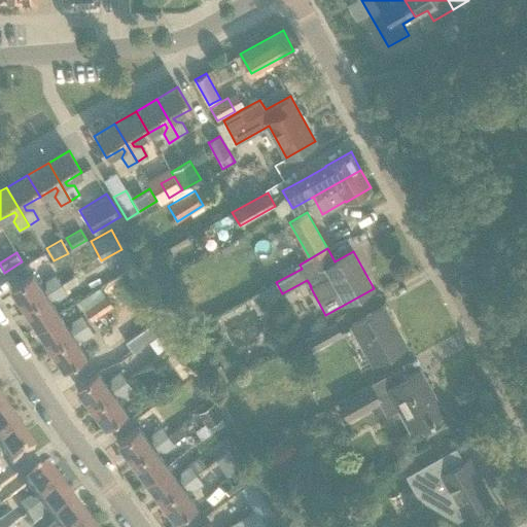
[(25,307),(61,283),(55,274),(46,280),(46,286),(42,289),(32,273),(11,287),(25,307)]
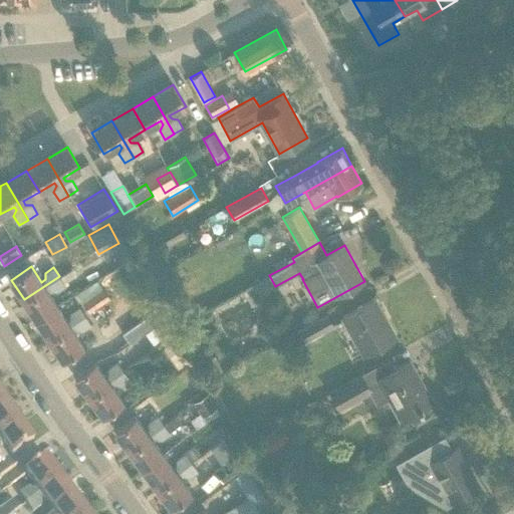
[(65,285),(59,276),(24,299),(36,319),(57,305),(47,290),(50,288),(57,291),(65,285)]
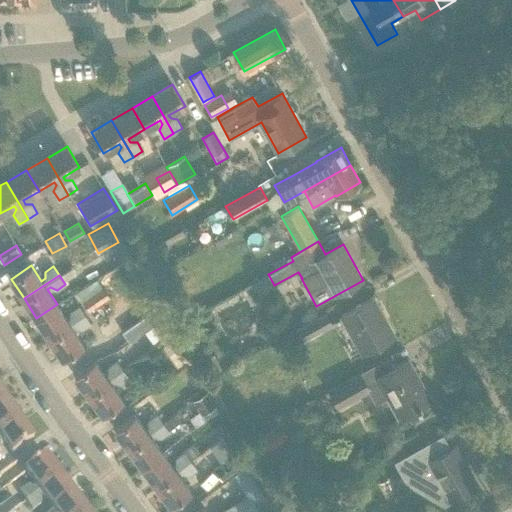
[(103,288),(82,302),(88,311),(109,297),(103,288)]
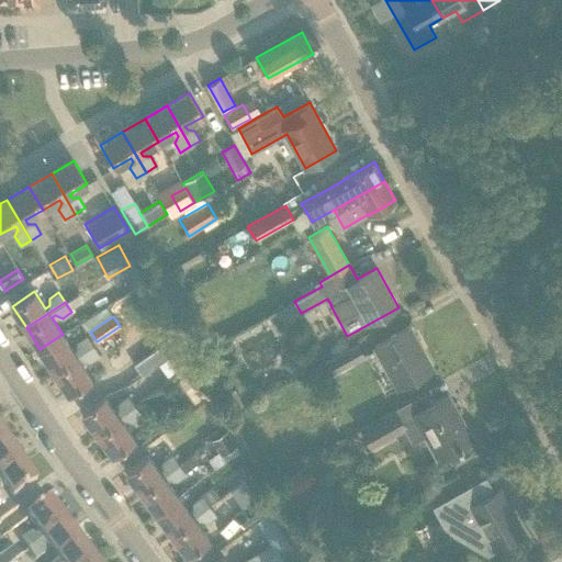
[(397,388),(433,368),(409,326),(374,346),(397,388)]
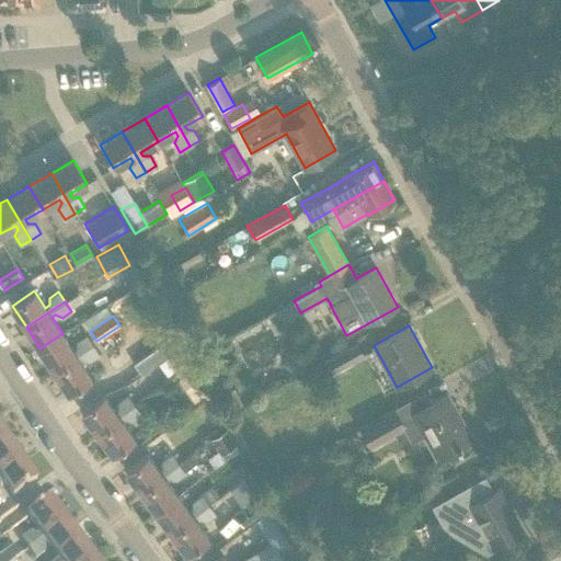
[(63,333),(39,348),(54,369),(93,344),(87,334),(77,341),(77,347),(73,350),(63,333)]
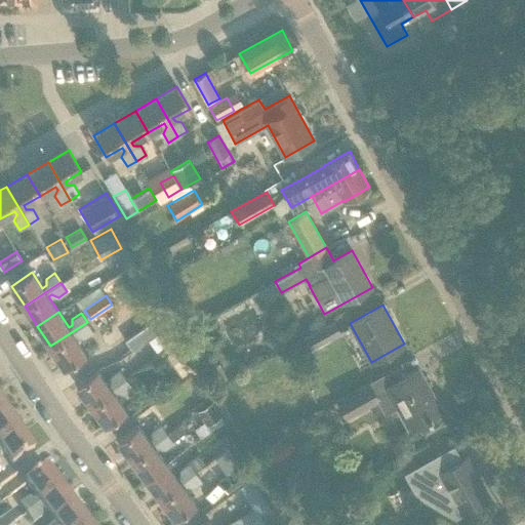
[(138,345),(159,330),(152,320),(132,334),(138,345)]
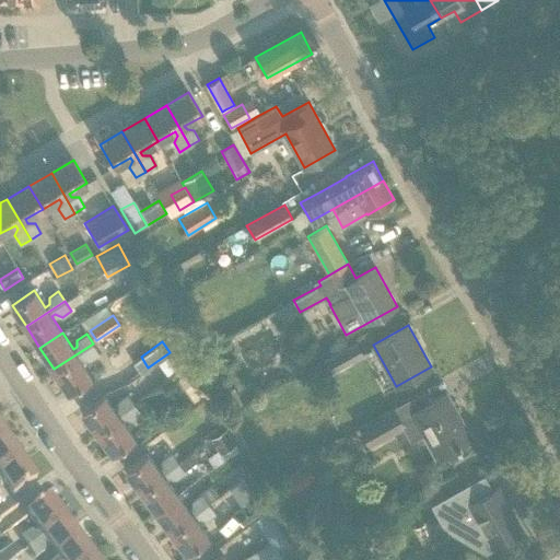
[(357,342),(325,360),(302,373),(308,384),(363,353),(357,342)]
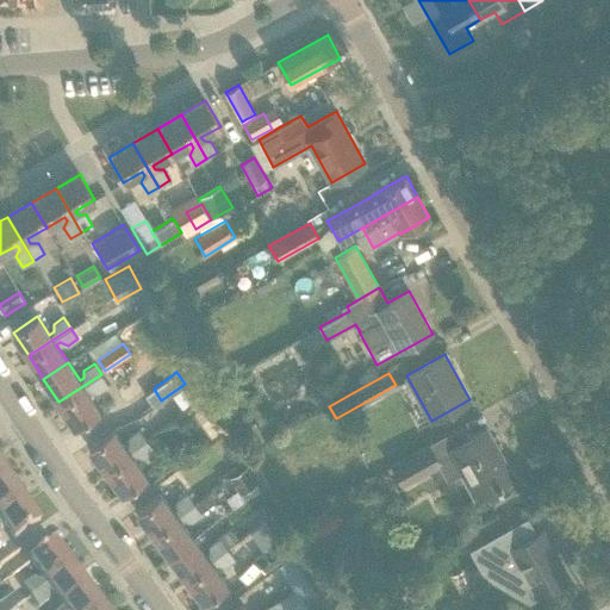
[(101,374),(58,402),(74,425),(99,410),(86,391),(91,388),(98,392),(109,385),(101,374)]
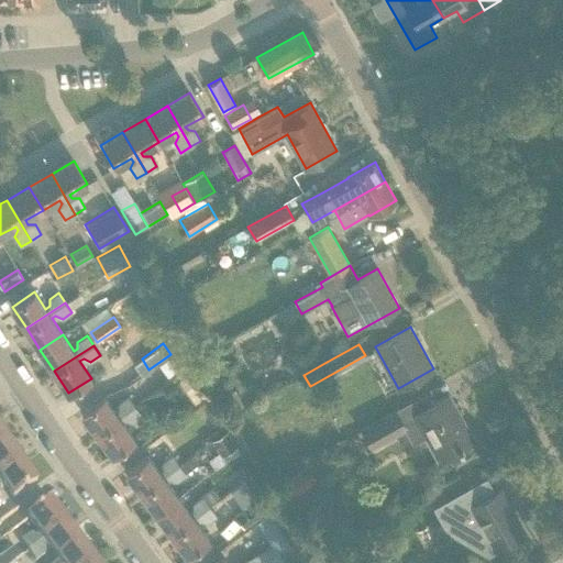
[(184,394),(198,384),(190,373),(177,383),(184,394)]
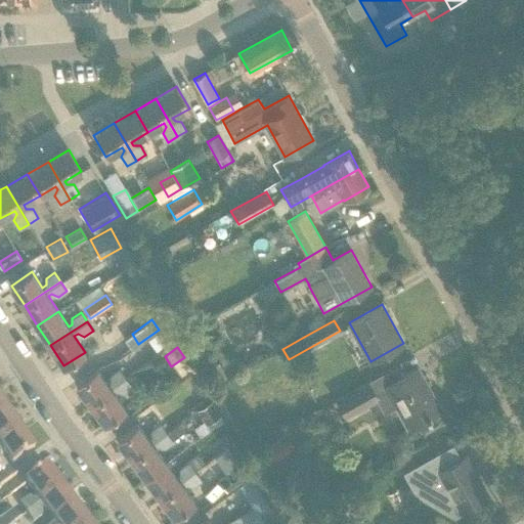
[(368,382),(337,400),(346,417),(376,399),(384,413),(396,406),(408,428),(427,418),(428,418),(431,416),(441,409),(417,366),(401,376),(396,365),(368,382)]
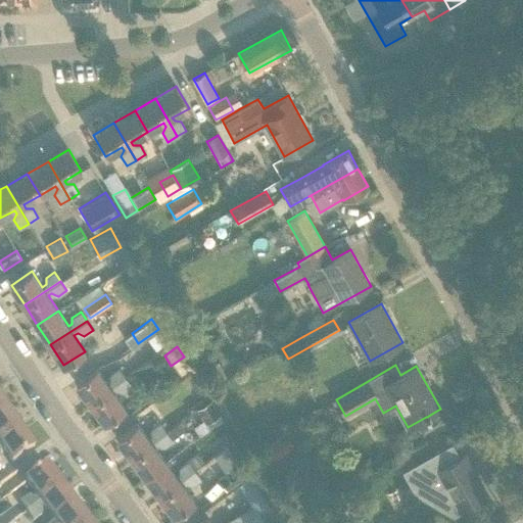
[(90,402),(126,377),(119,368),(110,374),(110,381),(107,383),(96,368),(76,383),(90,402)]
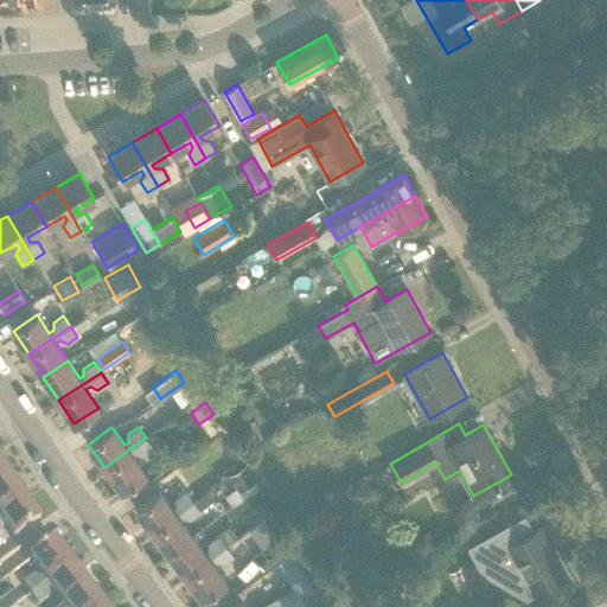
[(153,447),(146,438),(104,467),(122,490),(145,472),(132,455),(136,452),(144,454),(153,447)]
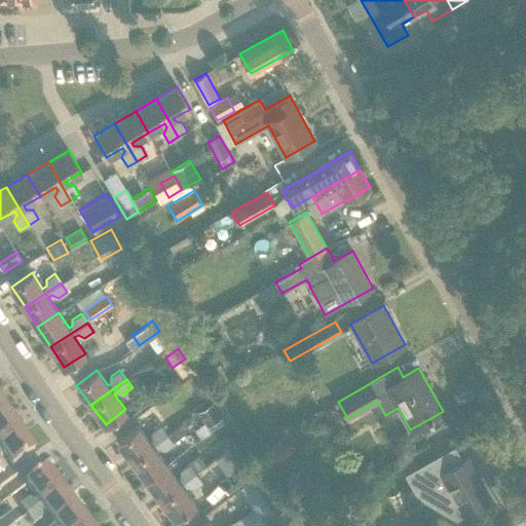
[(162,392),(175,409),(192,397),(180,379),(162,392)]
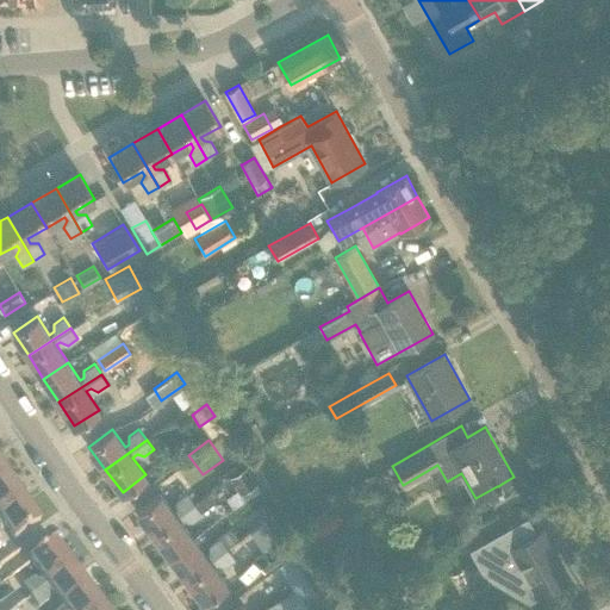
[(259,485),(247,466),(229,478),(240,496),(259,485)]
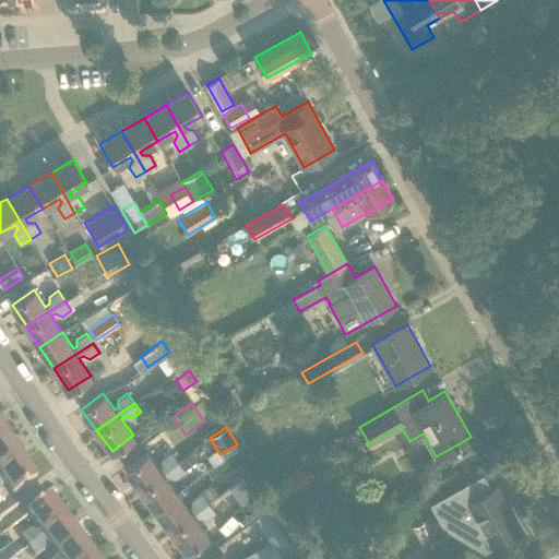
[(8,440),(0,444),(0,475),(22,461),(8,440)]
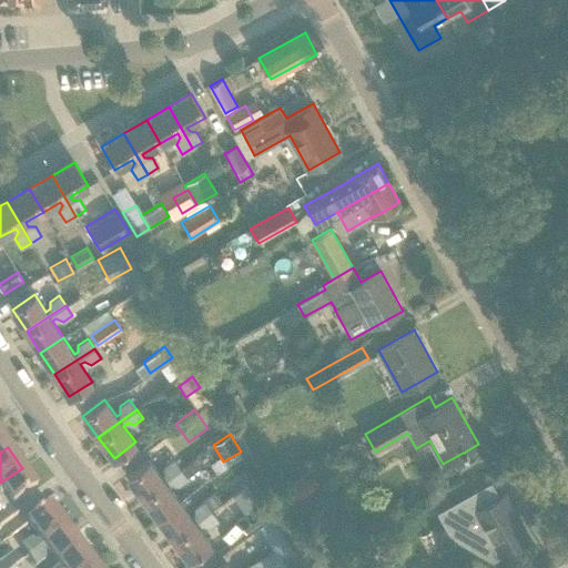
[(143,497),(181,468),(173,459),(164,466),(164,474),(161,476),(149,459),(128,476),(143,497)]
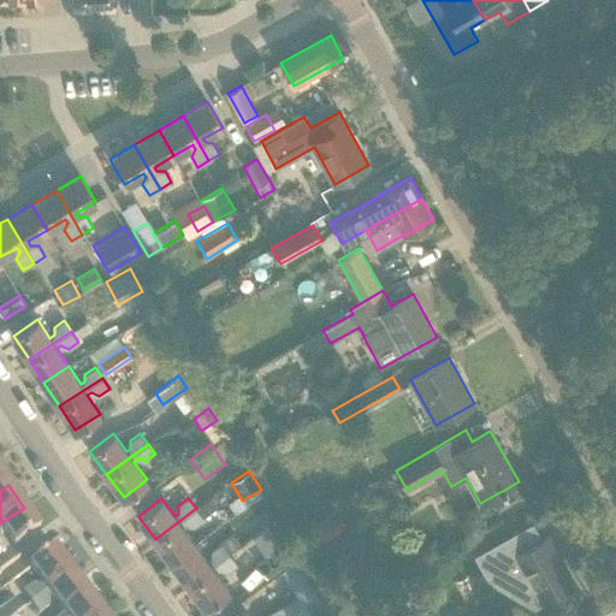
[(209,498),(196,508),(202,517),(215,508),(209,498)]
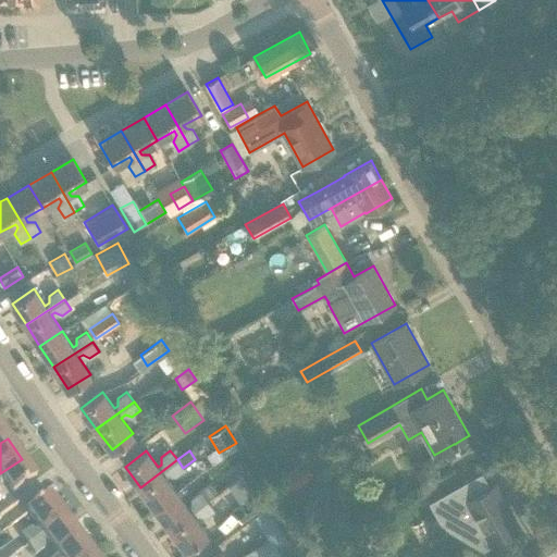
[(37,480),(22,459),(0,473),(0,481),(3,479),(14,495),(37,480)]
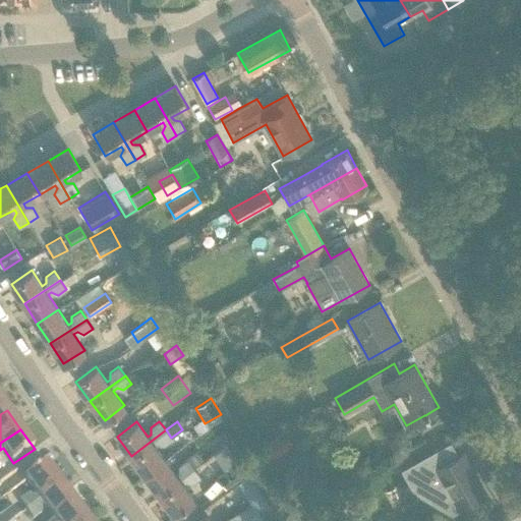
[(171,438),(166,429),(131,456),(145,474),(165,460),(154,445),(158,443),(164,445),(172,439),(171,438)]
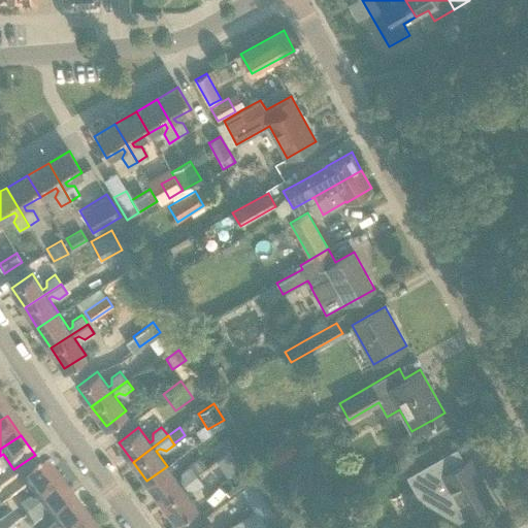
[(253,458),(262,473),(298,452),(289,436),(253,458)]
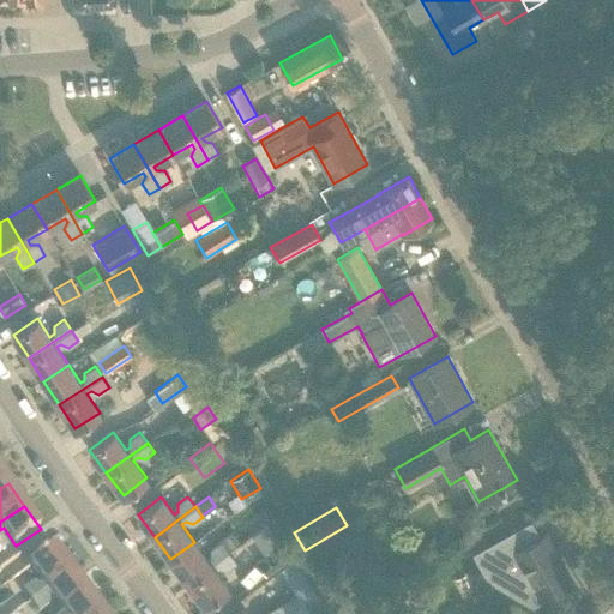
[(546,534),(540,537),(531,523),(473,555),(487,579),(531,606),(573,582),(546,534)]
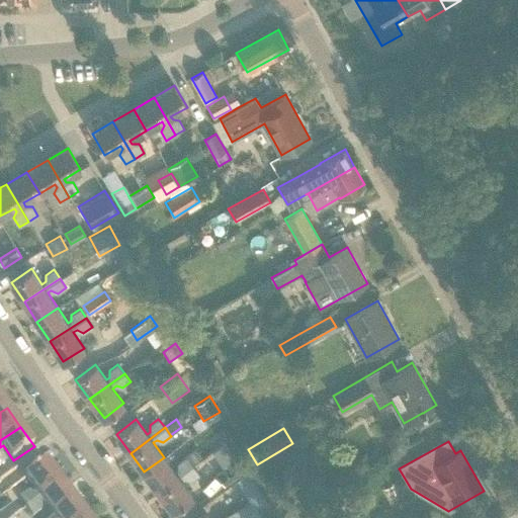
[(193,465),(202,458),(196,449),(186,456),(193,465)]
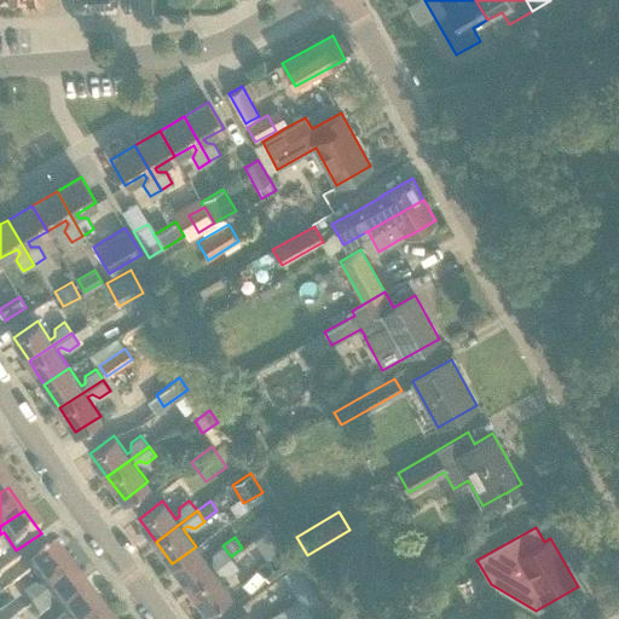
[(209,563),(196,547),(172,563),(189,586),(231,556),(223,545),(213,553),(213,561),(209,563)]
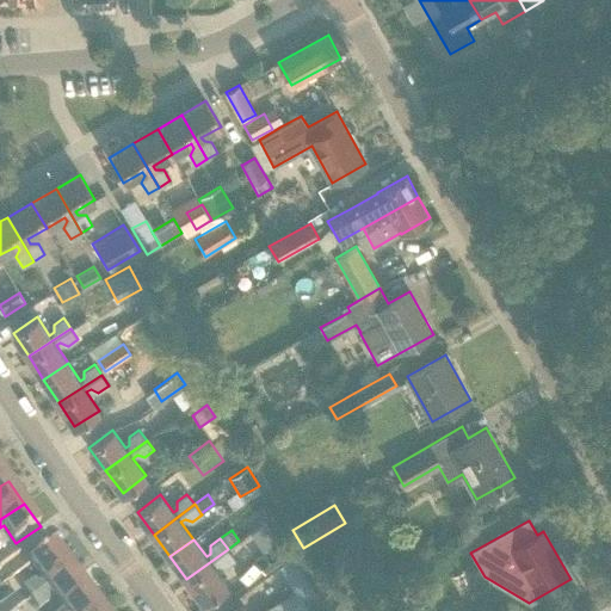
[(264,573),(288,555),(279,543),(255,561),(264,573)]
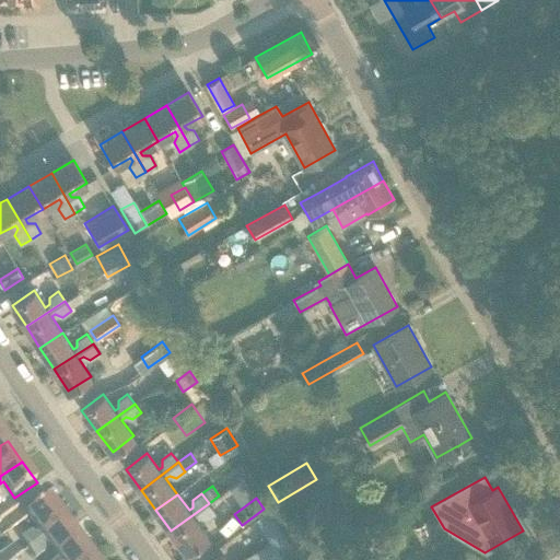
[(28,549),(66,521),(50,501),(28,517),(41,533),(37,536),(31,534),(22,540),(28,549)]
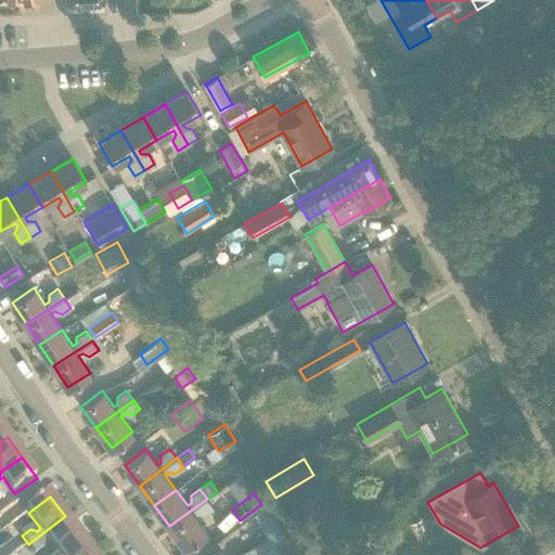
[(214,507),(207,499),(169,526),(184,546),(206,531),(194,515),(197,512),(204,515),(214,507)]
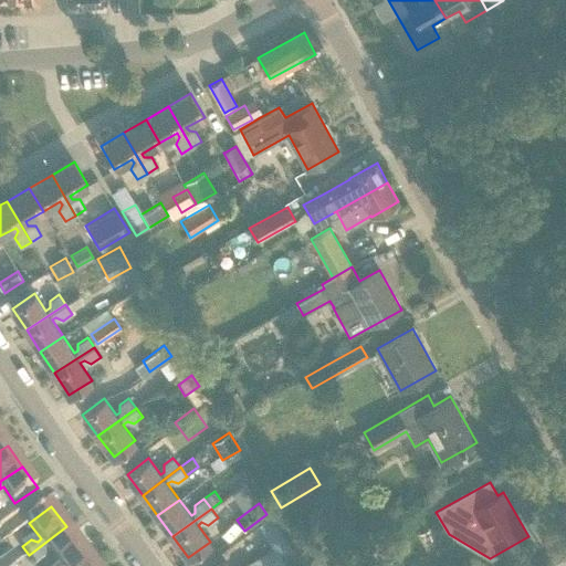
[(82,547),(66,526),(29,555),(35,565),(45,558),(44,551),(49,548),(60,564),(82,547)]
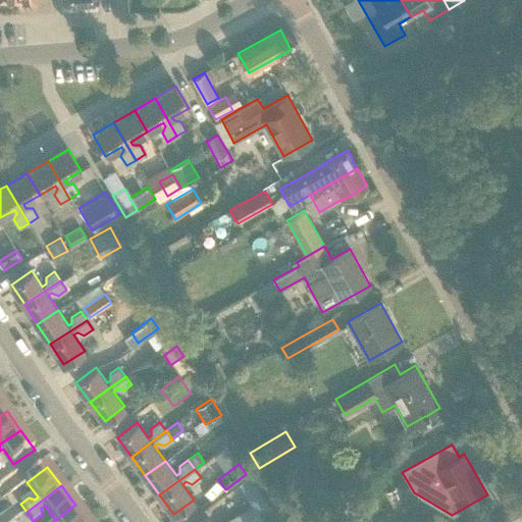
[(264,498),(229,519),(223,521),(210,521),(207,517),(199,521),(244,521),(246,521),(269,507),(264,498)]
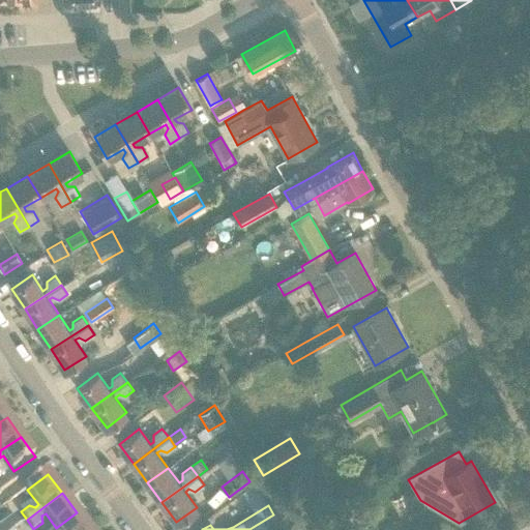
[(89,529),(77,512),(56,528),(57,529),(89,529)]
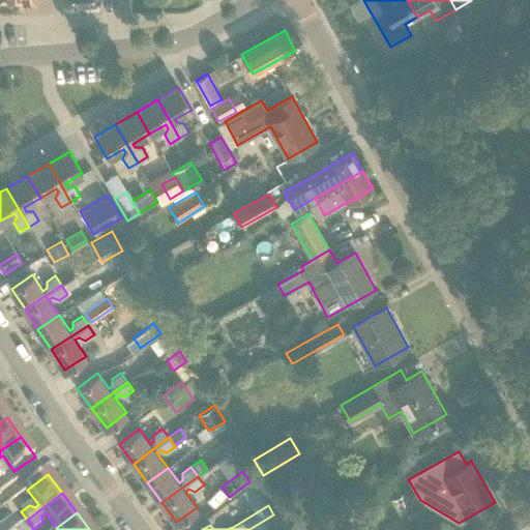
[(529,529),(529,512),(527,514),(529,520),(529,521),(517,529),(529,529)]
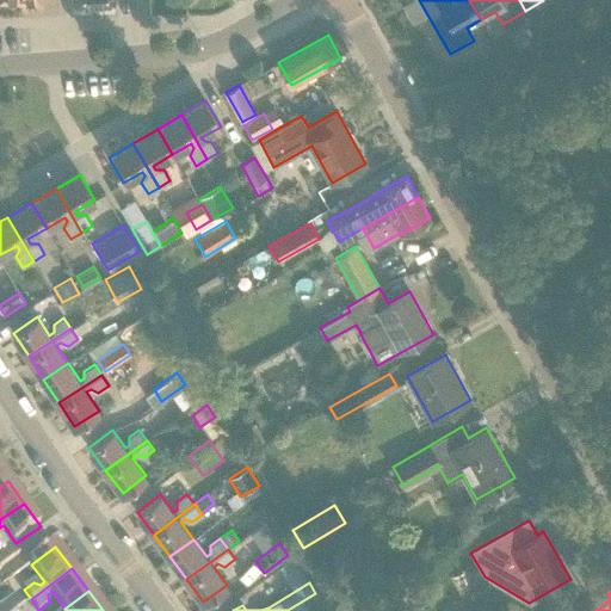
[(0,610),(12,610),(24,603),(17,593),(0,605),(0,610)]
